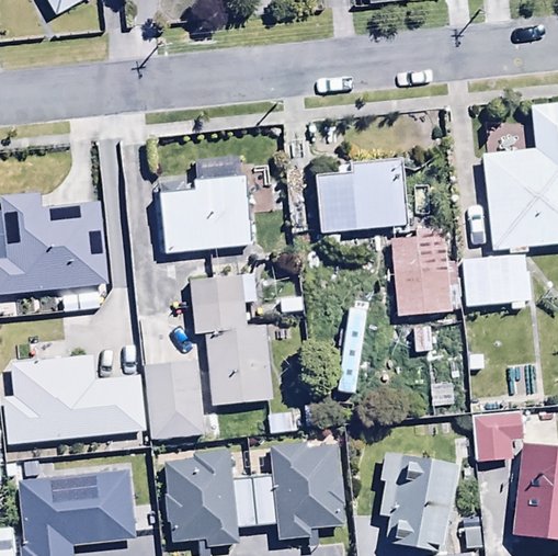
[(50,0),(58,13),(81,0),(50,0)]
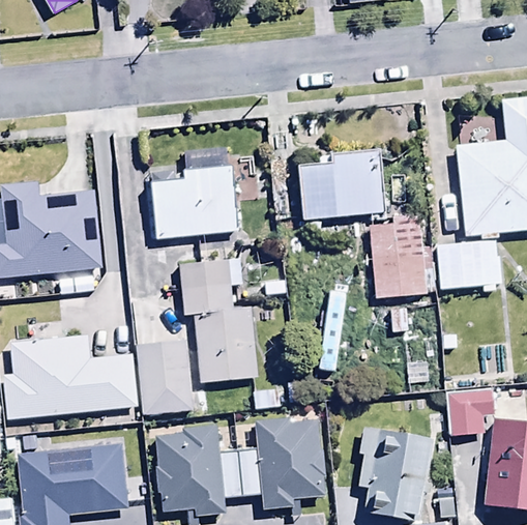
[(499,233),(526,229),(526,94),(500,98),(505,138),(456,143),(466,236),(481,234),(482,238),(500,236),(499,233)]
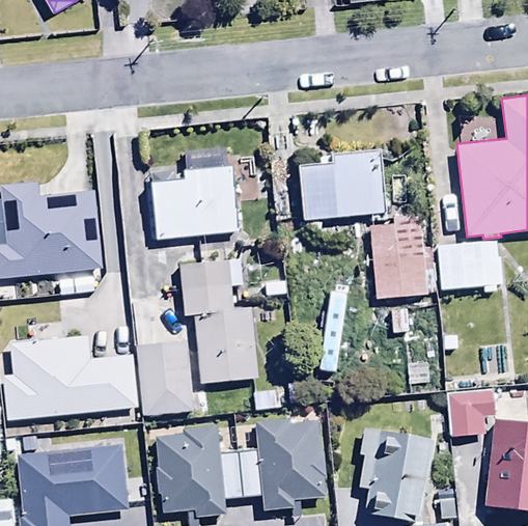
[(300,164),(304,220),(386,214),(381,150),(332,154),(333,162),(300,164)]
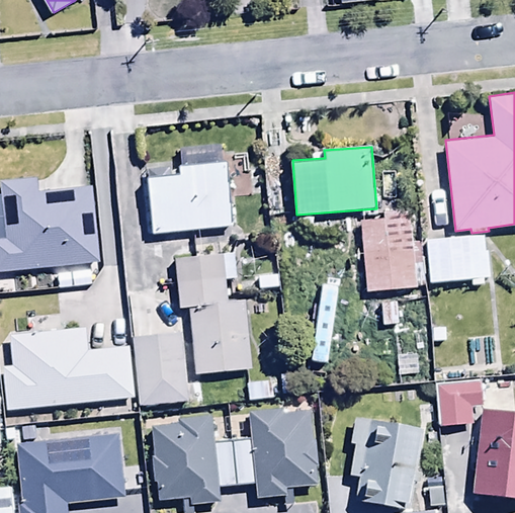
[(148,175),(153,233),(237,223),(230,160),(181,166),(182,171),(148,175)]
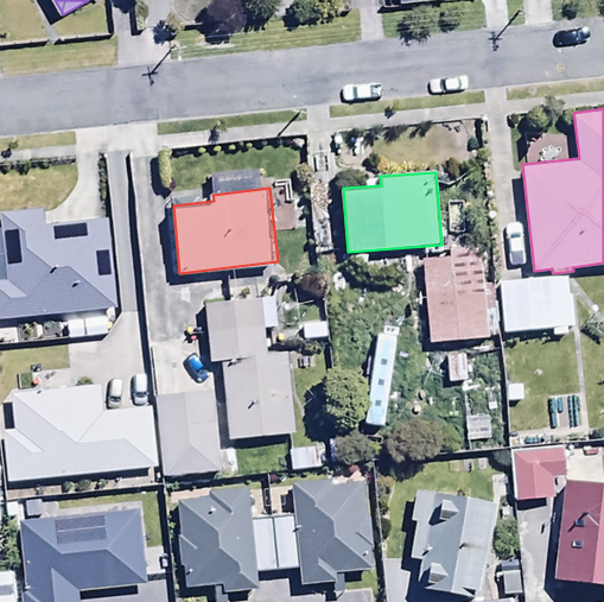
[(0,279),(0,316),(116,306),(109,220),(49,226),(48,210),(2,214),(8,279),(0,279)]
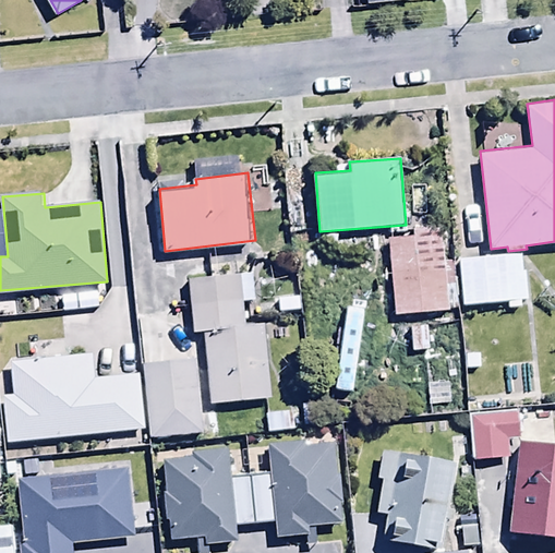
[(413,236),(391,237),(396,316),(446,313),(442,226),(413,228),(413,236)]
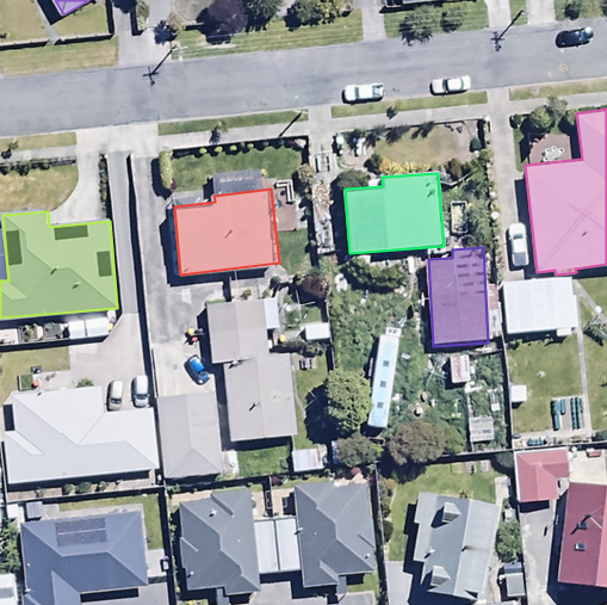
[(570,327),(577,326),(574,275),(503,279),(507,333),(557,329),(558,335),(571,335),(570,327)]
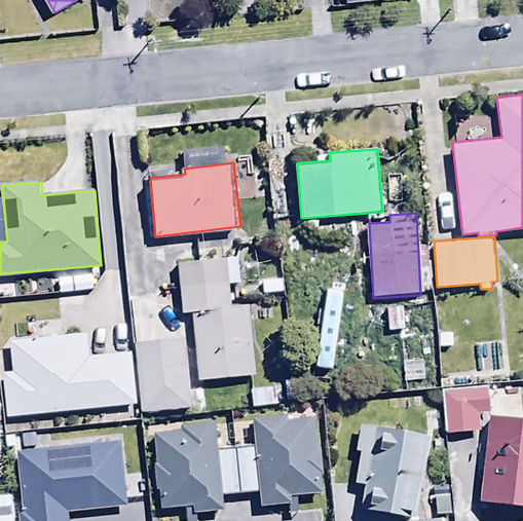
[(183,312),(194,311),(199,379),(256,375),(251,298),(229,300),(228,283),(241,282),(239,256),(179,260),(183,312)]
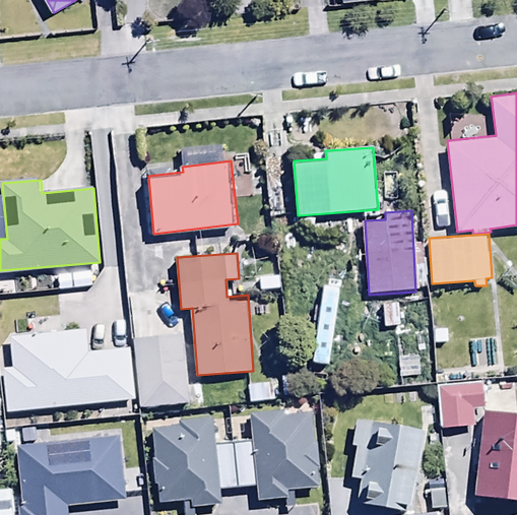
[(3,367),(7,410),(134,397),(129,346),(88,350),(86,329),(11,336),(14,366),(3,367)]
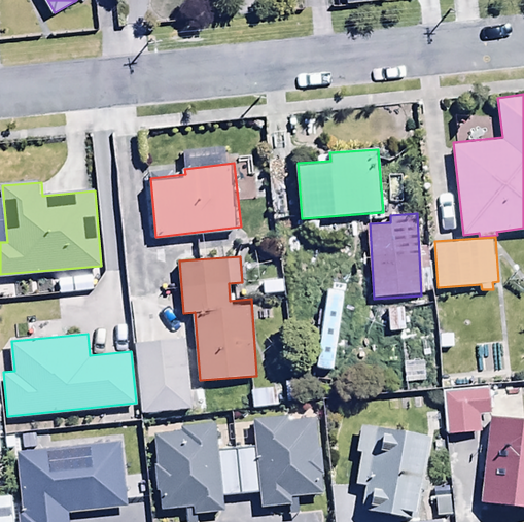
[(185,339),(136,343),(141,414),(190,410),(185,339)]
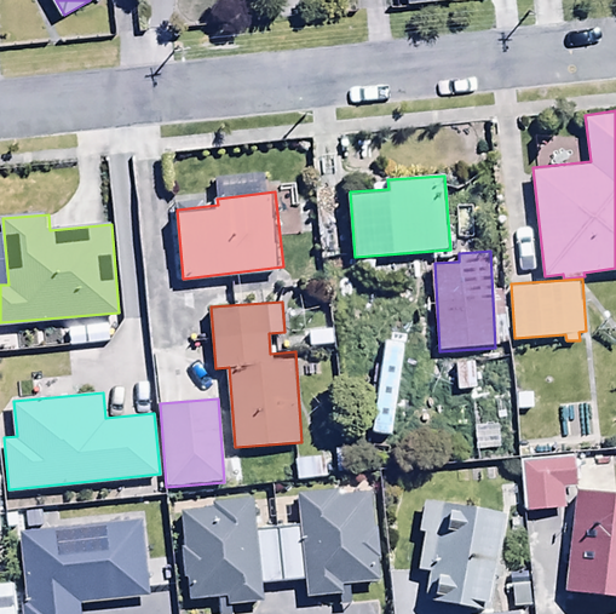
[(326,452),(297,454),(299,480),(328,476),(326,452)]
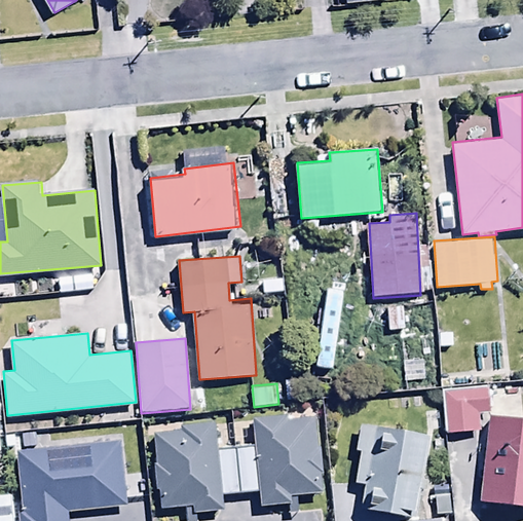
[(490,409),(488,385),(443,388),(446,432),(479,430),(478,409),(490,409)]
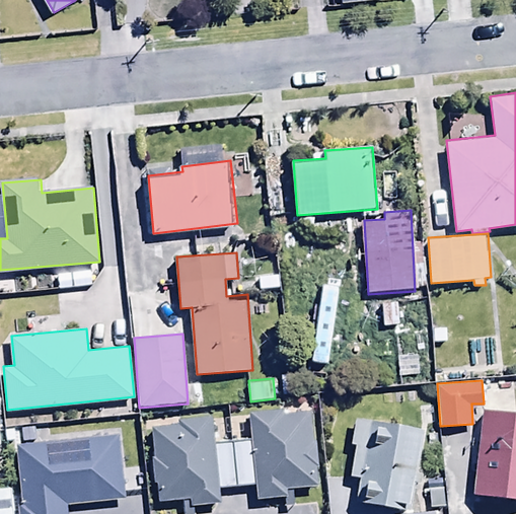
[(234,438),(239,487),(258,486),(259,498),(291,495),(290,489),(318,486),(311,411),(284,413),(284,407),(249,410),(251,436),(234,438)]
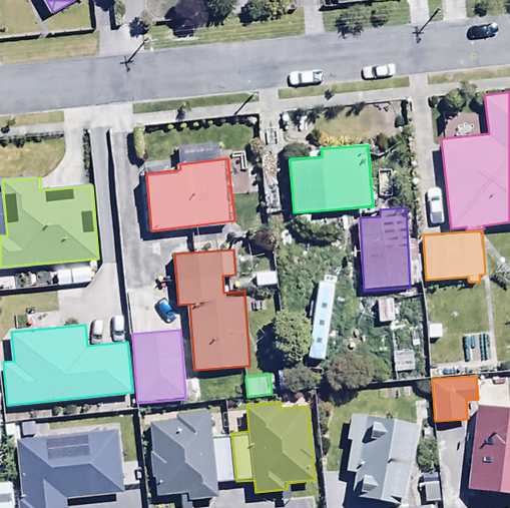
[(509,408),(478,404),(467,487),(509,492),(509,408)]
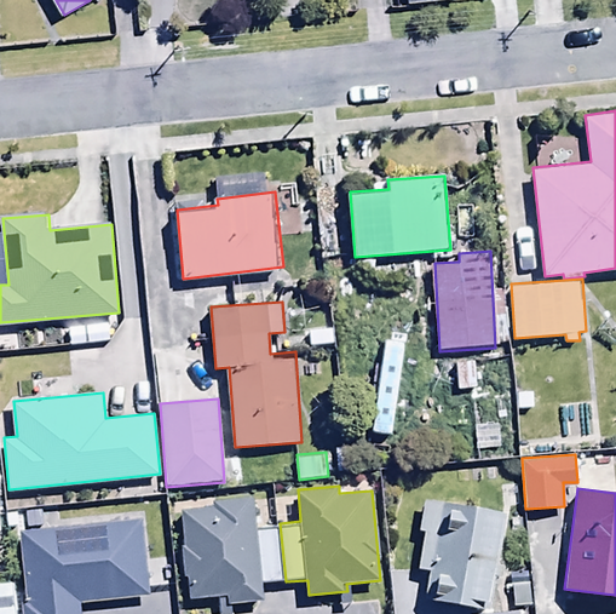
[(485,607),(504,512),(426,497),(419,532),(425,533),(419,566),(429,568),(422,595),(485,607)]
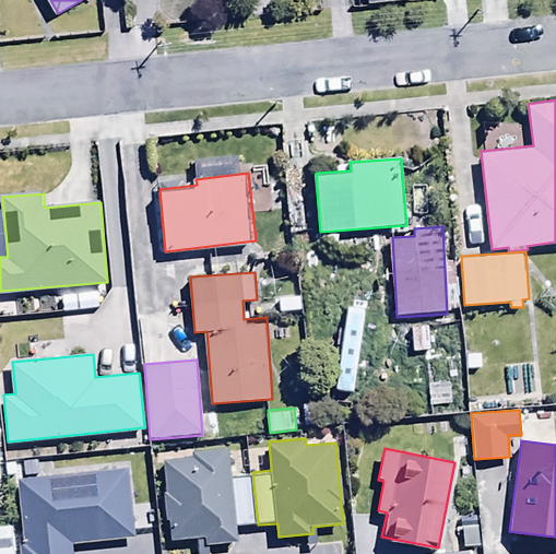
[(258,525),(252,472),(231,473),(228,449),(194,452),(194,458),(163,460),(169,541),(206,538),(206,543),(240,540),(239,527),(258,525)]
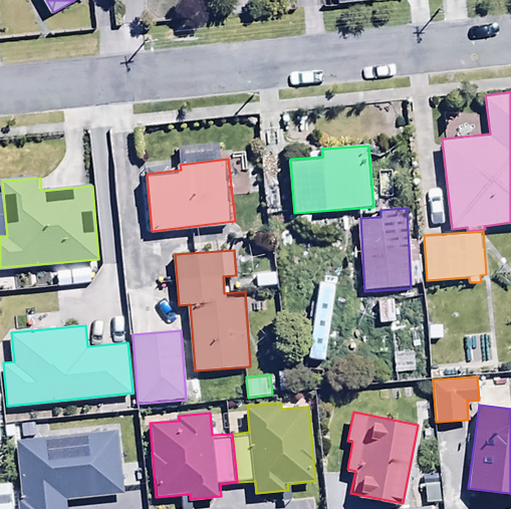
[(15,508),(14,484),(0,485),(0,508),(15,508)]
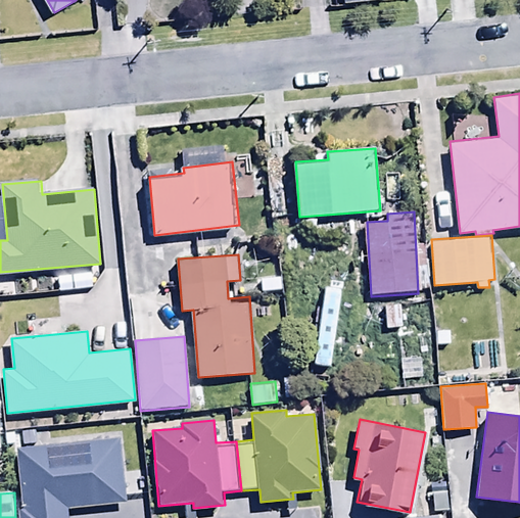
[(144,517),(143,499),(102,503),(103,517),(144,517)]
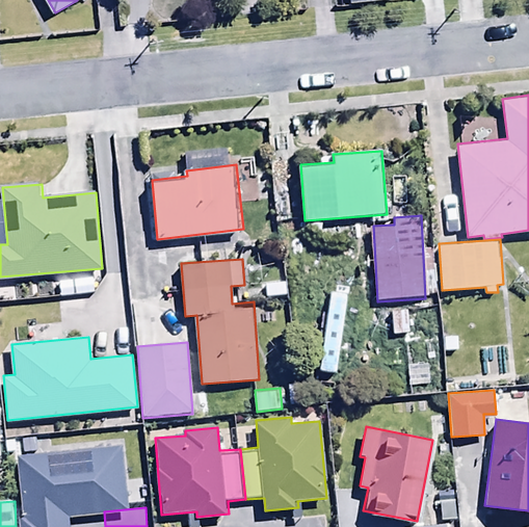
[(84,526),(83,511),(51,515),(52,526),(84,526)]
